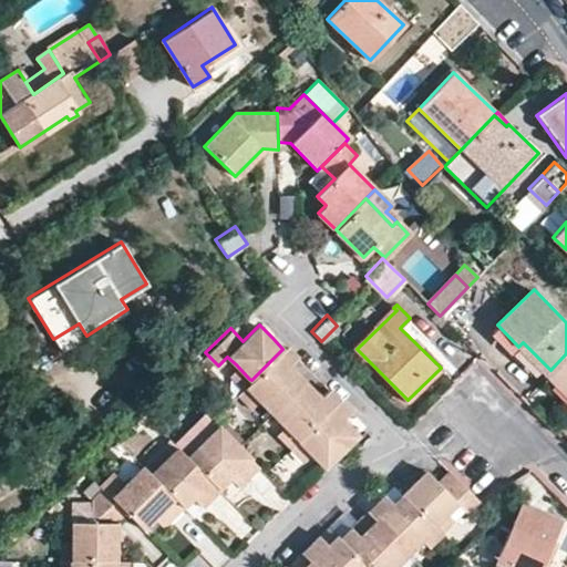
[(298,357),(287,344),(282,349),(251,380),(246,385),(259,399),(272,413),(305,380),(290,366),(298,357)]
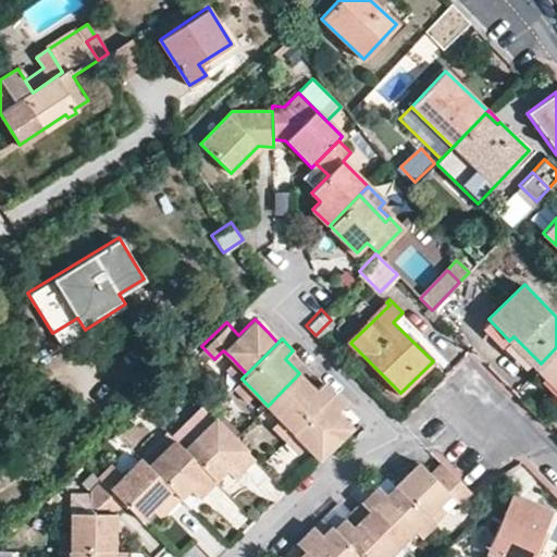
[(556,347),(541,363),(556,381),(556,347)]
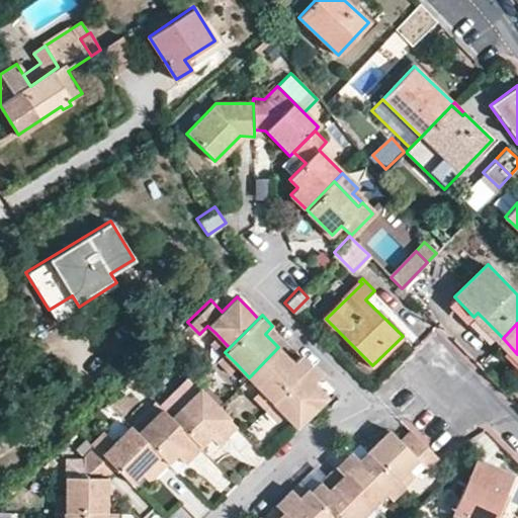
[(228,346),(216,333),(206,342),(220,354),(228,346)]
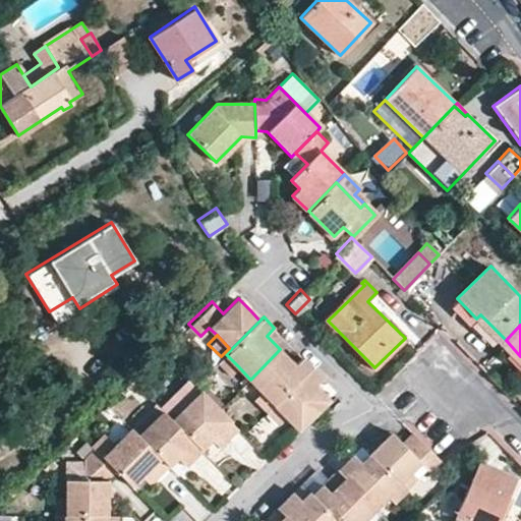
[(280,349),(250,380),(264,393),(275,404),(312,367),(301,356),(294,364),(280,349)]
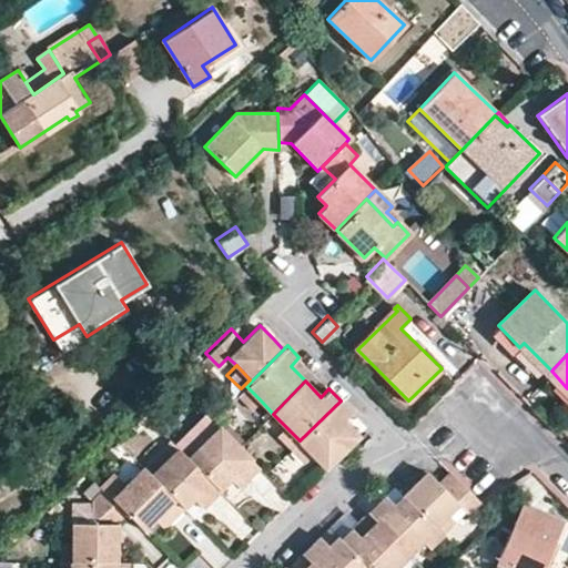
[(252,407),(260,399),(246,386),(239,394),(252,407)]
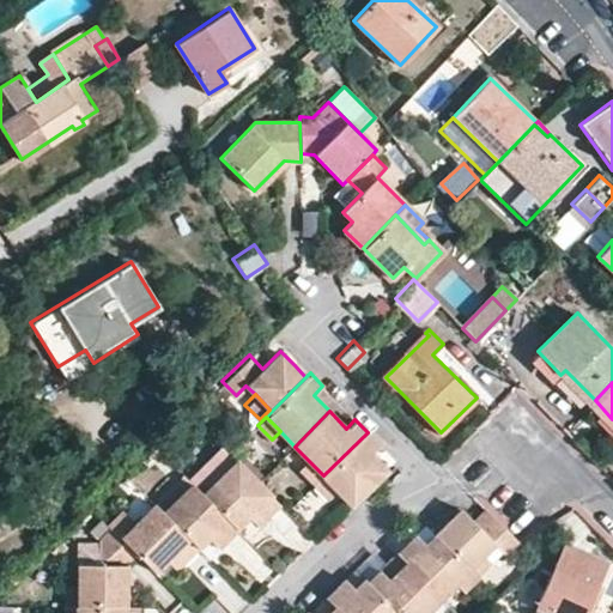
[(368,432),(323,475),(335,489),(352,505),(387,471),(370,454),(380,444),(368,432)]
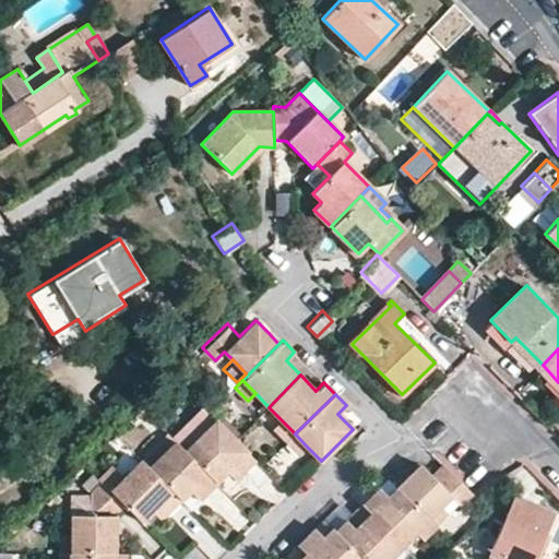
[(216,419),(201,403),(169,433),(176,441),(185,450),(216,419)]
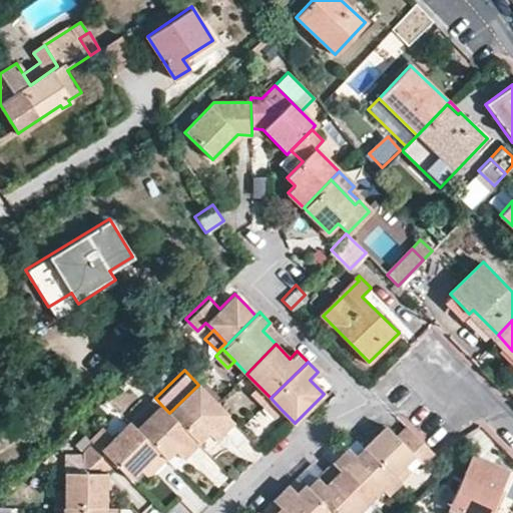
[(233,422),(216,404),(198,385),(169,413),(197,442),(208,432),(215,424),(223,432),(233,422)]
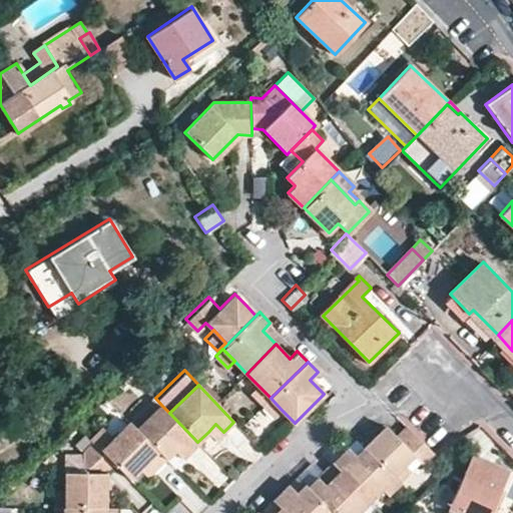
[(271,398),(260,387),(252,395),(263,405),(271,398)]
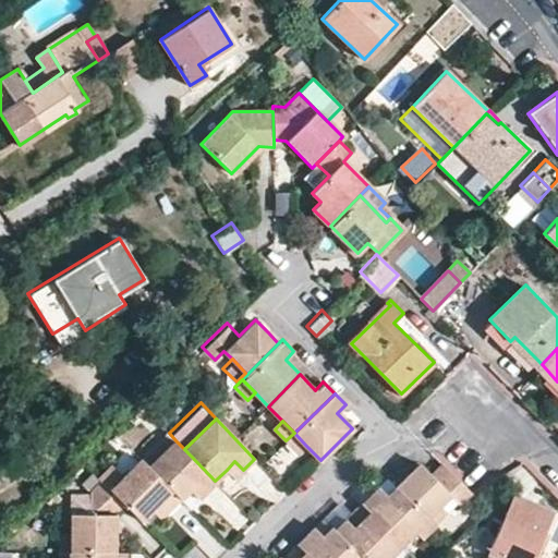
[(141,459),(148,466),(176,440),(169,433),(168,433),(141,459)]
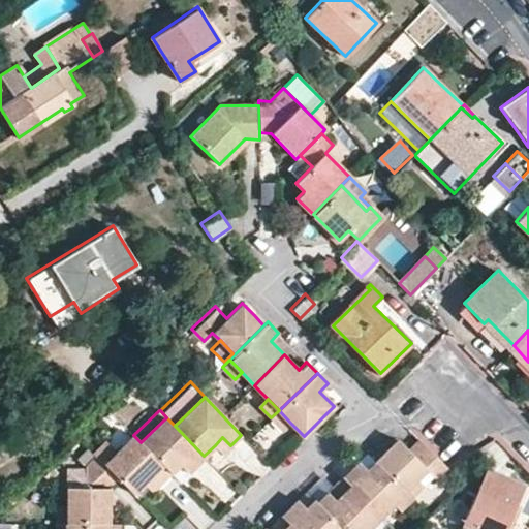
[(279,410),(271,417),(282,429),(289,422),(279,410)]
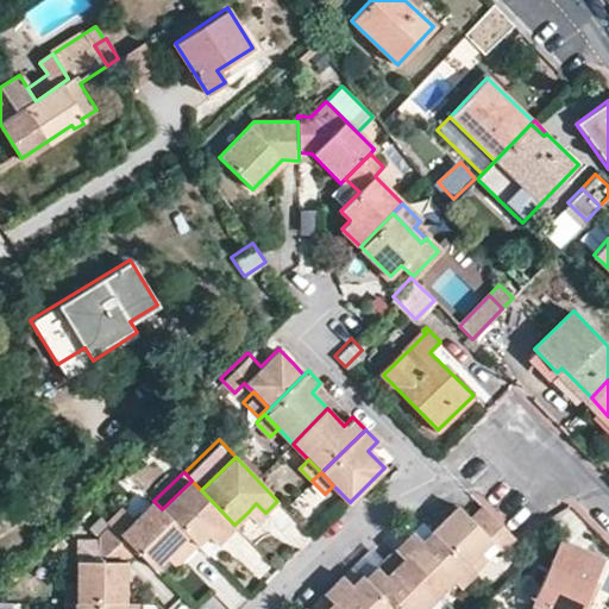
[(215,544),(234,525),(201,490),(192,481),(162,509),(198,545),(207,534),(215,544)]
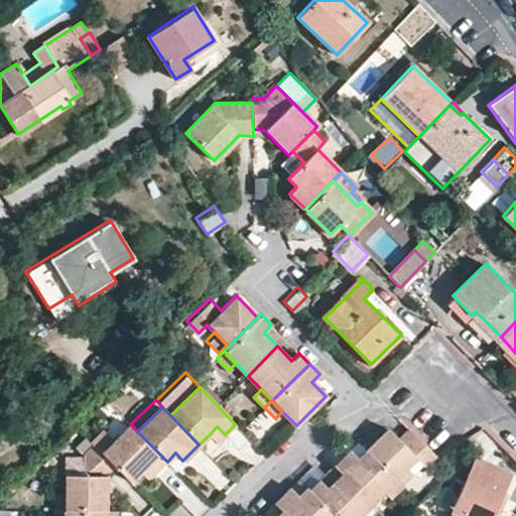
[(115,466),(130,482),(141,472),(148,465),(156,472),(167,462),(137,431),(130,424),(113,440),(102,453),(115,466)]
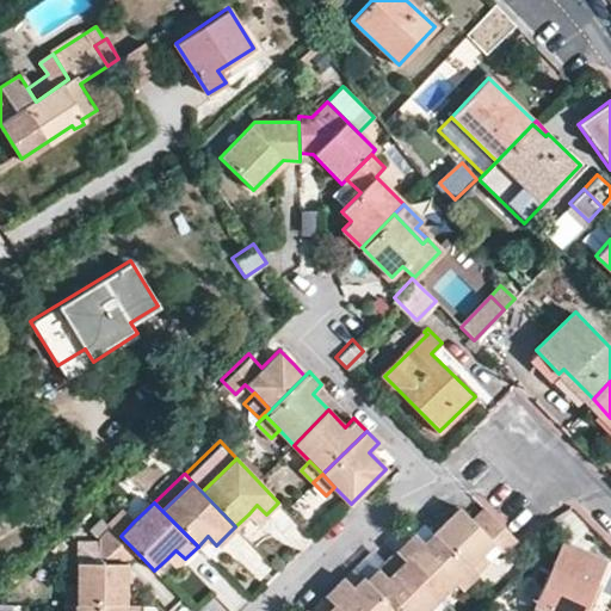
[(257,524),(266,514),(257,505),(248,514),(257,524)]
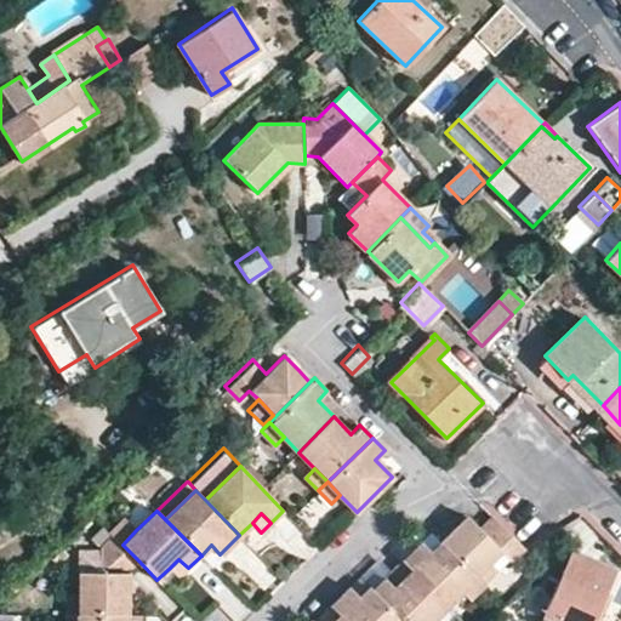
[(522,546),(494,518),(482,531),(463,513),(438,537),(473,574),(497,548),(508,559),(522,546)]
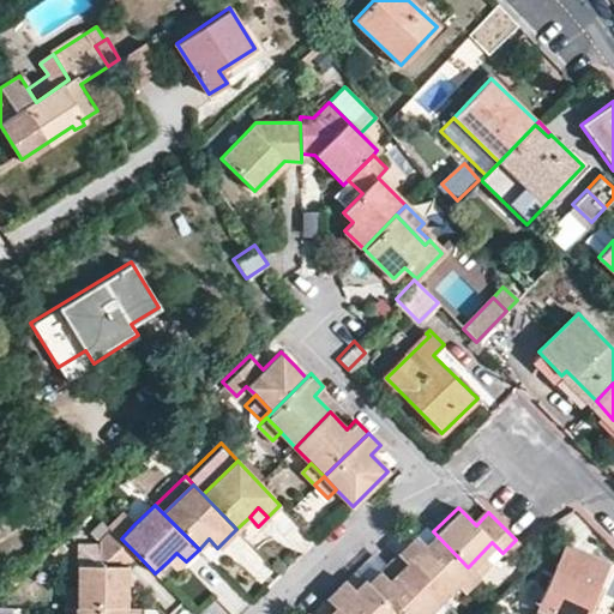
[(127,516),(112,529),(121,539),(134,524),(127,516)]
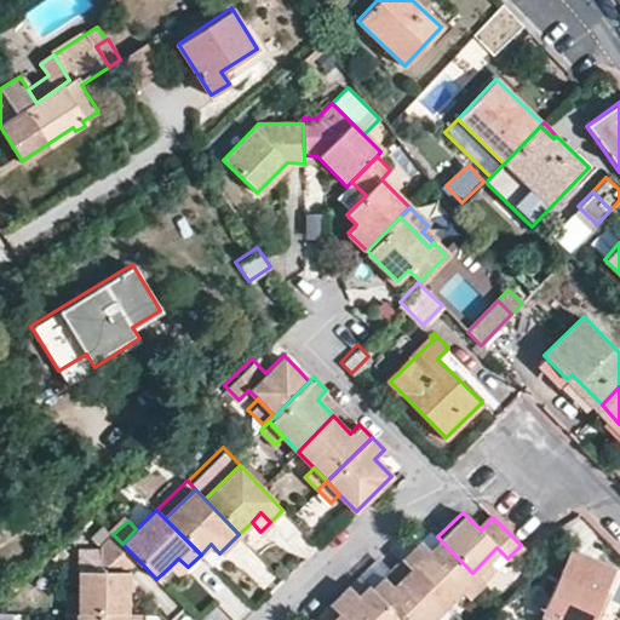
[(113,534),(104,524),(92,535),(101,545),(113,534)]
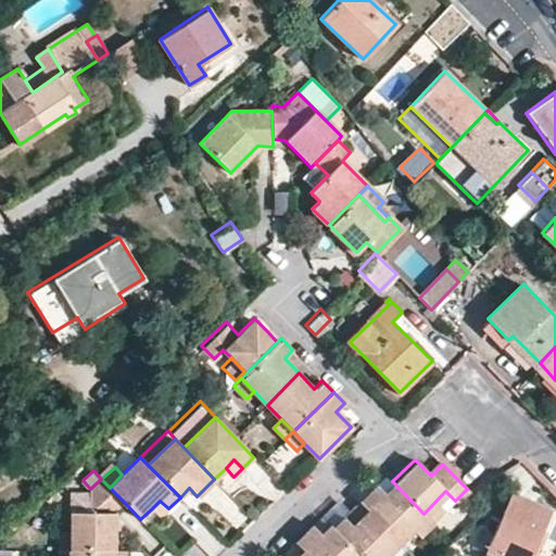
[(71,531),(70,550),(113,551),(114,510),(124,502),(110,488),(101,479),(90,489),(90,512),(71,510),(71,531)]
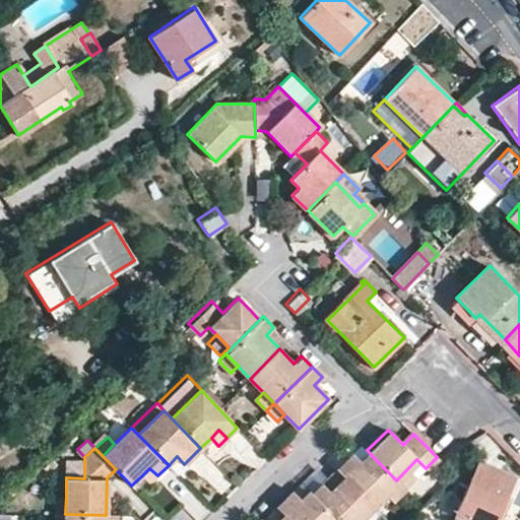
[(350,452),(335,467),(342,475),(372,505),(384,495),(397,481),(396,480),(367,450),(358,459),(350,452)]
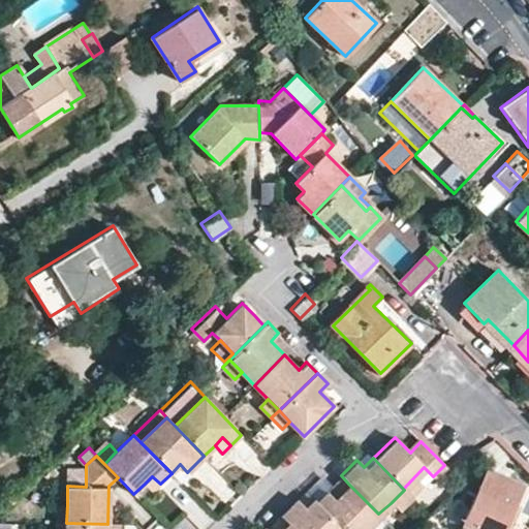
[(172,473),(179,481),(187,472),(180,464),(172,473)]
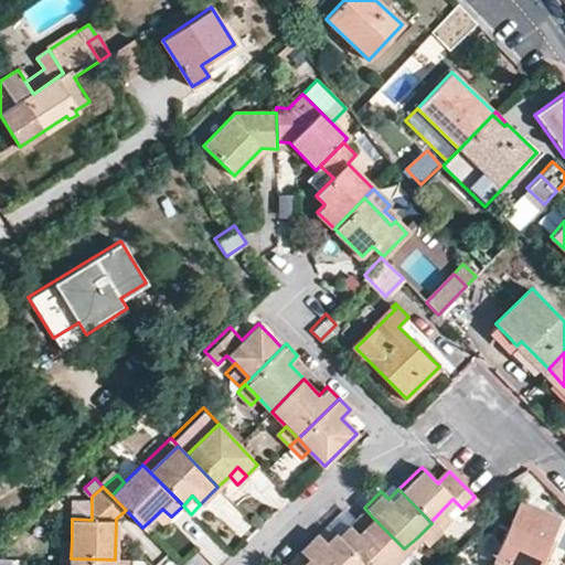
[(92,520),(92,497),(73,497),(72,519),(92,520)]
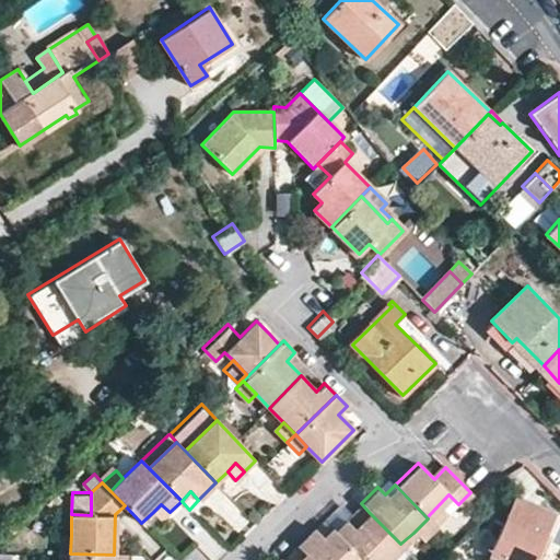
[(458,504),(448,494),(427,517),(428,518),(436,527),(458,504)]
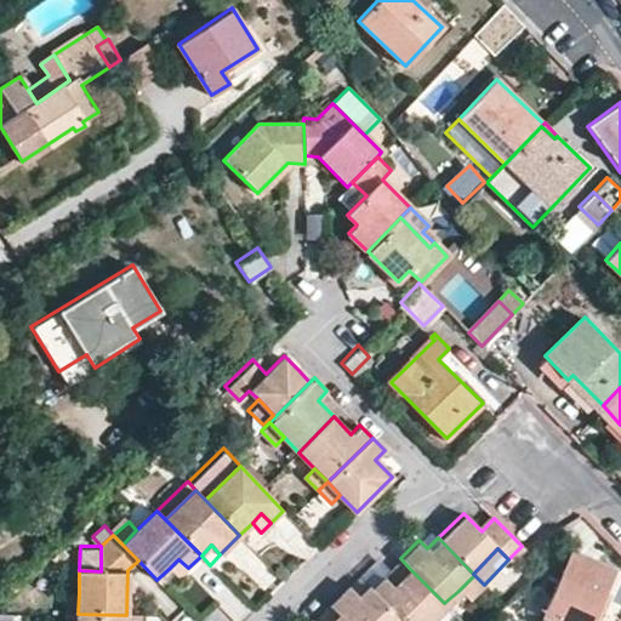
[(571,552),(539,620),(596,620),(608,593),(603,592),(613,570),(571,552)]
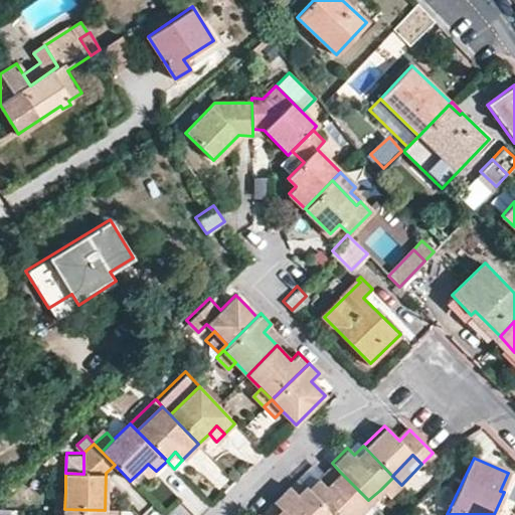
[(148,479),(156,471),(148,464),(141,471),(148,479)]
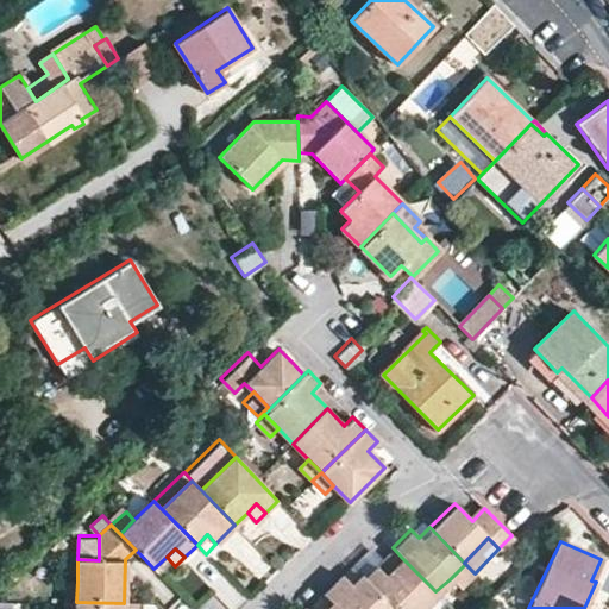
[(435,591),(401,557),(384,573),(376,565),(364,577),(396,608),(418,608),(420,607),(435,591)]
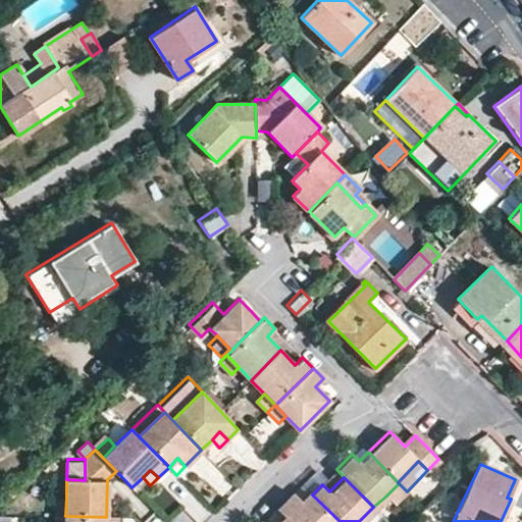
[(338,521),(340,521),(312,494),(309,490),(301,500),(293,491),(289,496),(276,507),(284,515),(291,521),(338,521)]
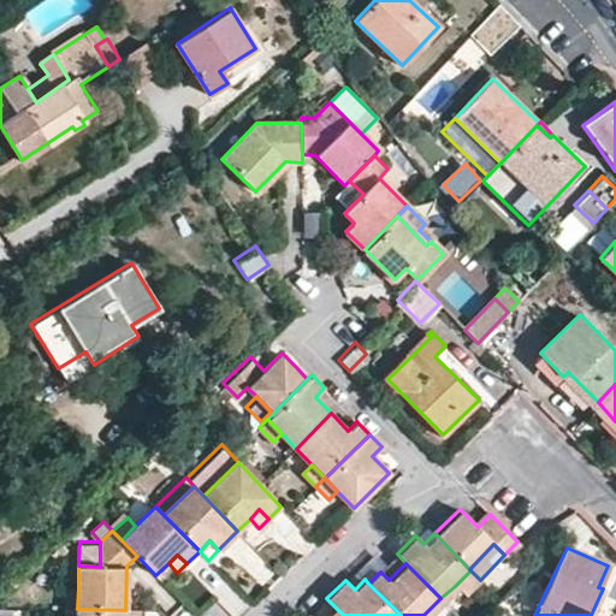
[(463,594),(455,586),(440,598),(450,608),(463,594)]
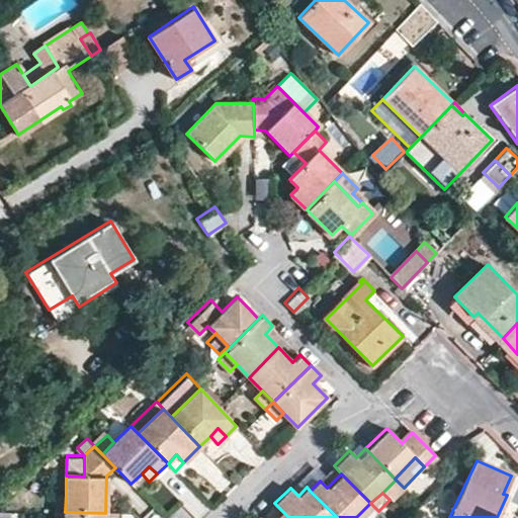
[(65,512),(66,495),(56,495),(56,512),(65,512)]
